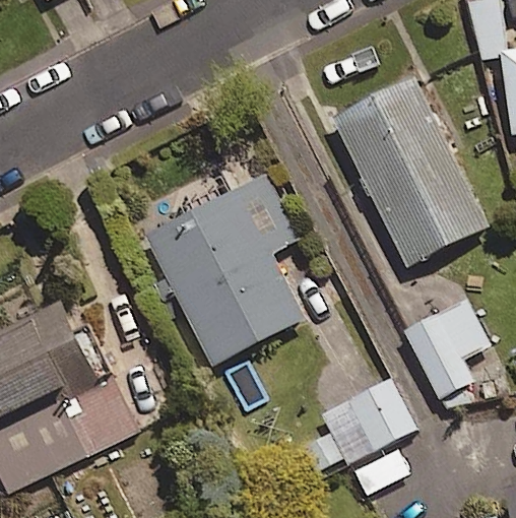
[(497,0),(465,0),(474,52),(505,48),(497,0)]
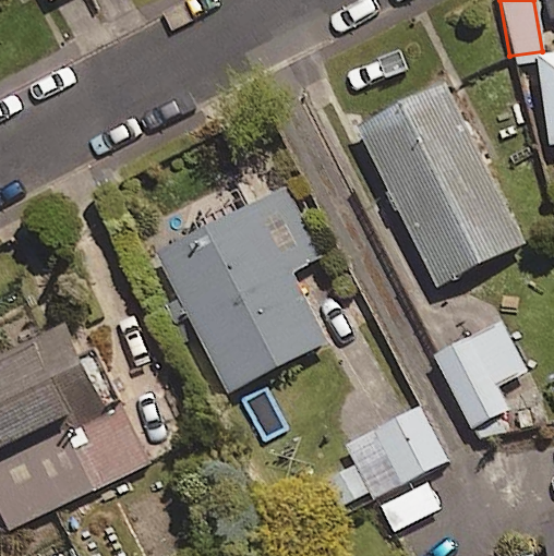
[(553,53),(539,56),(550,144),(553,142),(553,53)]
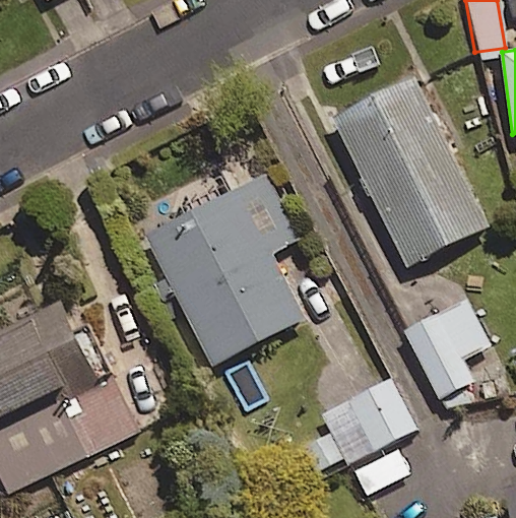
[(487,225),(416,79),(336,118),(406,264),(487,225)]
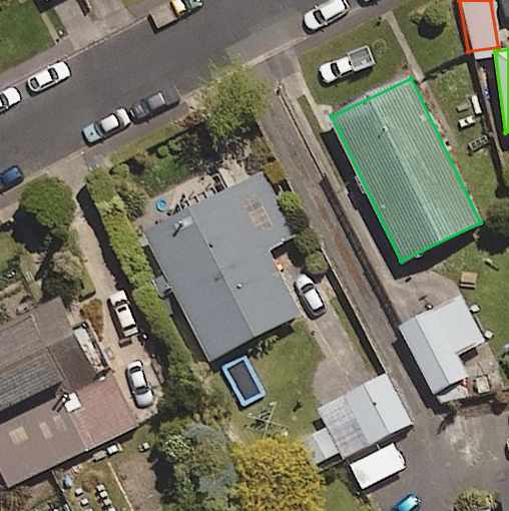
[(294,236),(262,171),(142,231),(206,360),(298,315),(266,250),(294,236)]
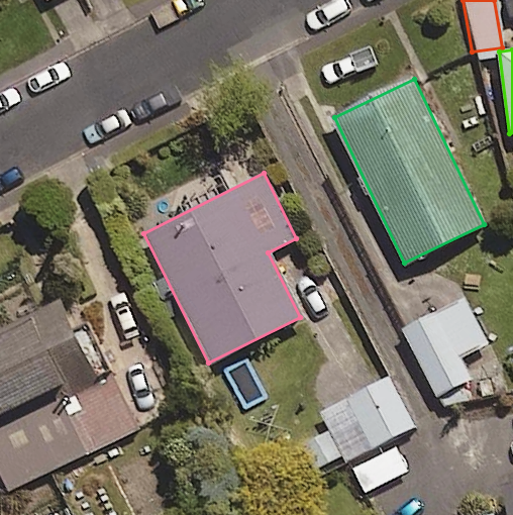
[(485,343),(464,300),(403,330),(435,396),(470,380),(458,356),(485,343)]
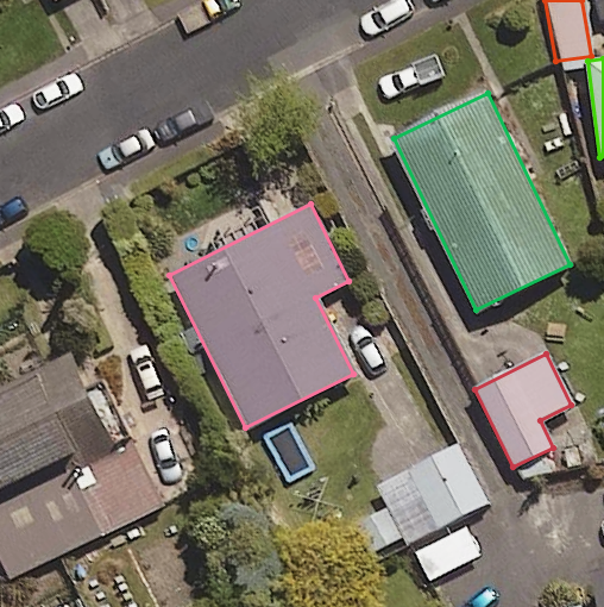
[(99,402),(76,356),(0,390),(0,563),(7,579),(161,507),(109,396),(99,402)]
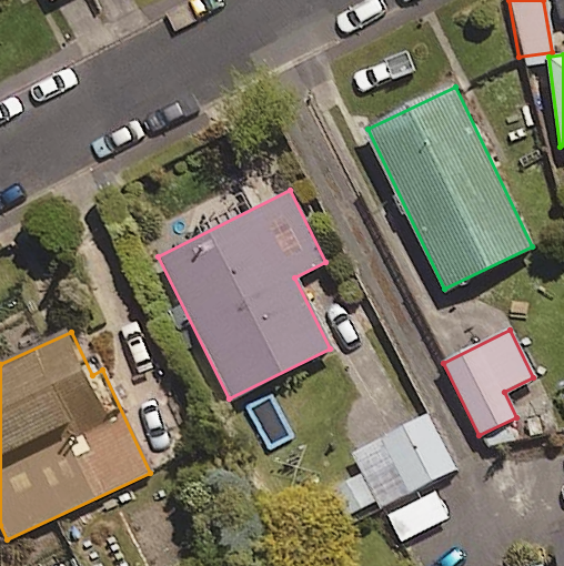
[(426,414),(381,437),(409,492),(454,468),(426,414)]
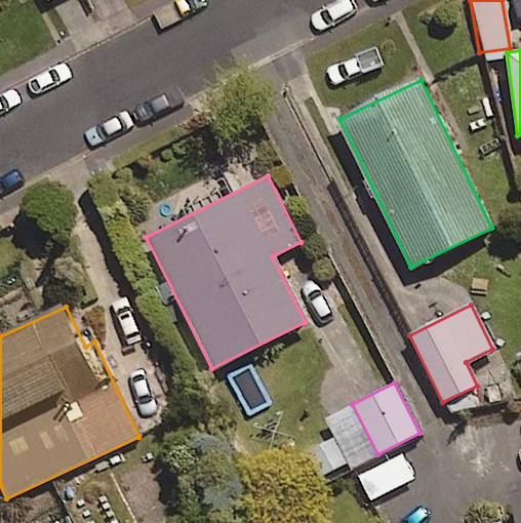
[(314,489),(377,454),(349,401),(319,418),(330,440),(297,458),(314,489)]
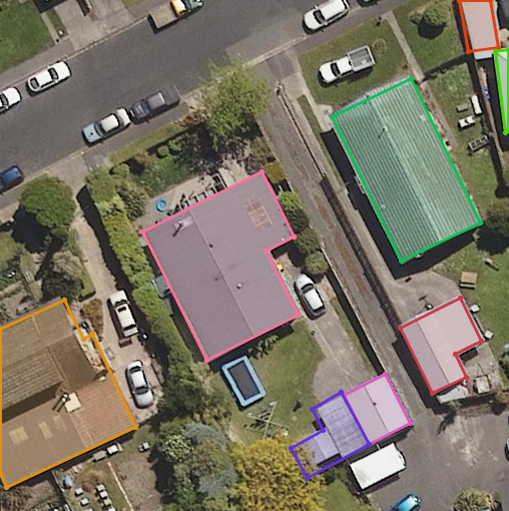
[(414,496),(392,446),(354,462),(374,510),(380,510),(414,496)]
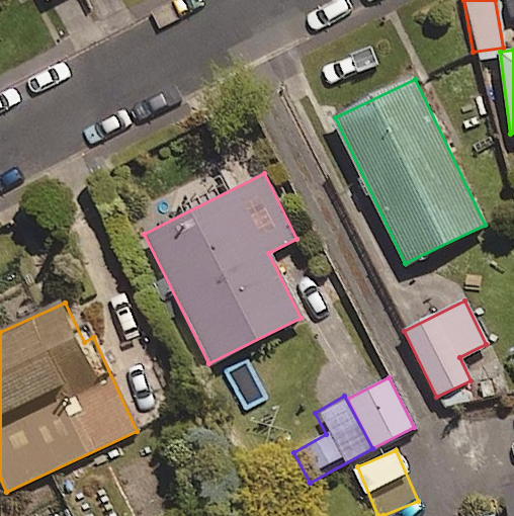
All buildings are outlined.
